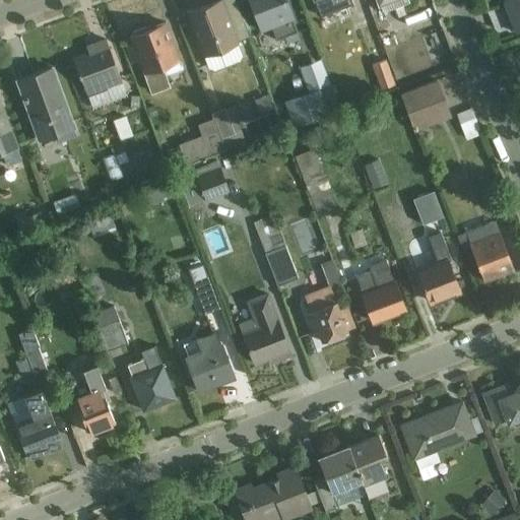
[(209,68),(243,55),(221,0),(188,13),(209,68)]
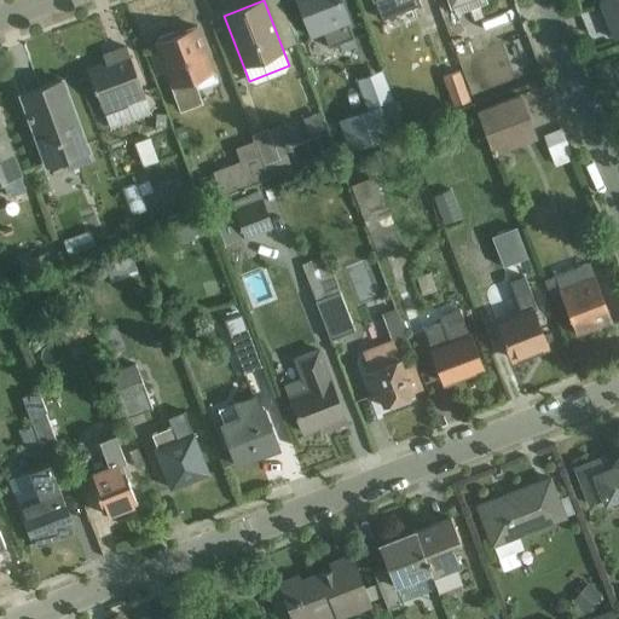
[(295,0),(310,41),(347,29),(336,0),(295,0)]
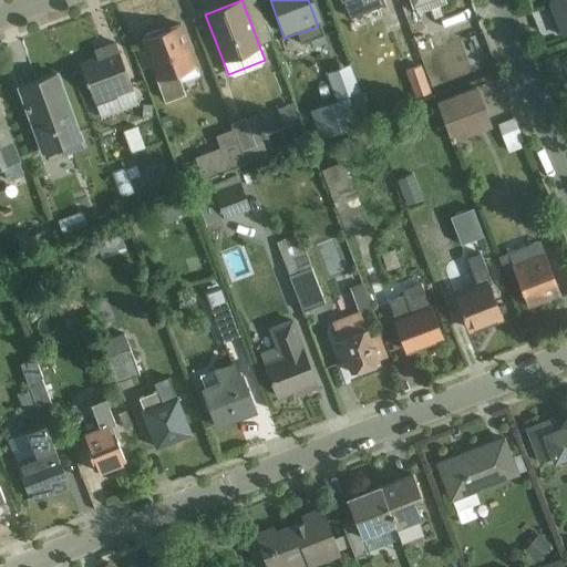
[(408,0),(412,9),(435,0),(408,0)]
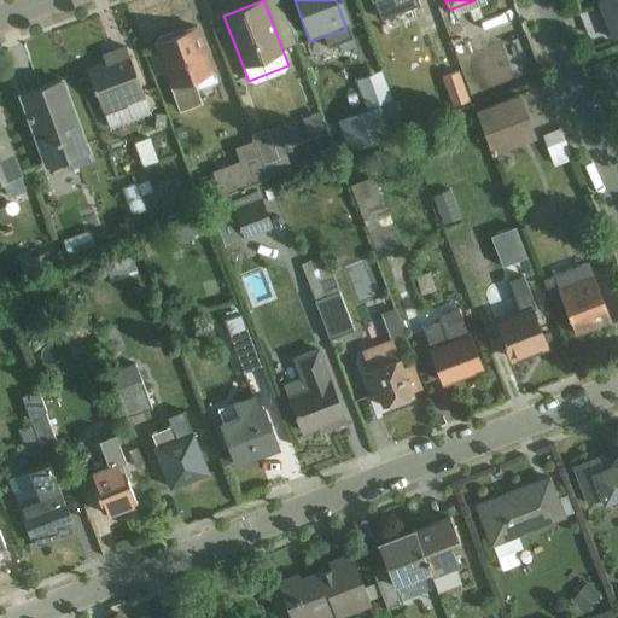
[(617,0),(599,0),(606,40),(617,38),(617,0)]
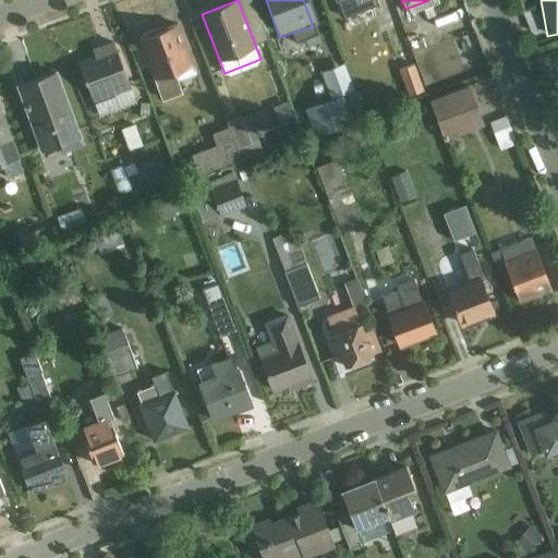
[(542,25),(536,9),(523,13),(530,29),(542,25)]
